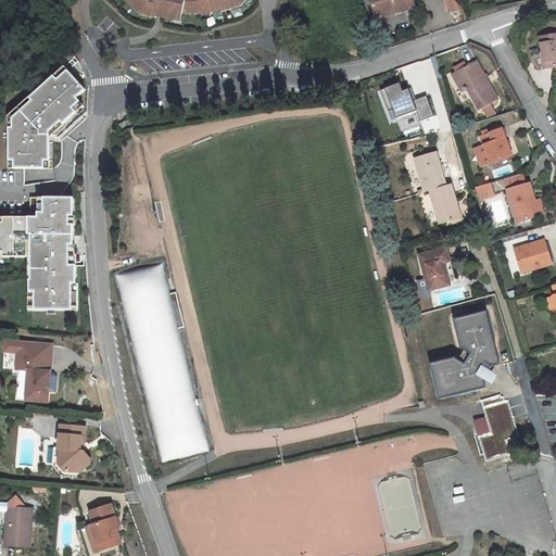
[(129,0),(142,12),(153,14),(155,7),(160,8),(159,15),(174,19),(175,12),(182,14),(182,13),(202,12),(201,9),(209,7),(210,13),(240,3),(243,0),(129,0)]
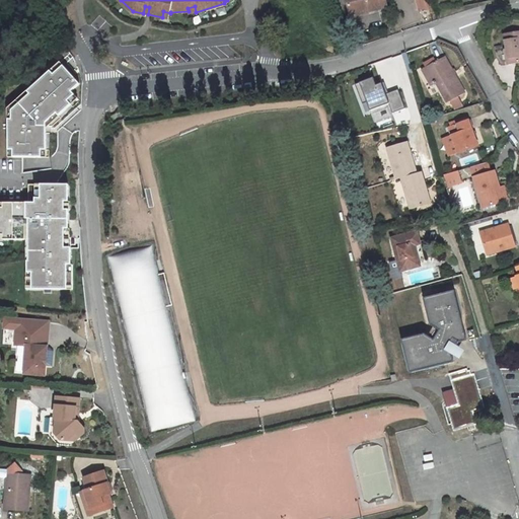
[(385,0),(346,0),(351,16),(369,11),(368,7),(386,2),(385,0)]
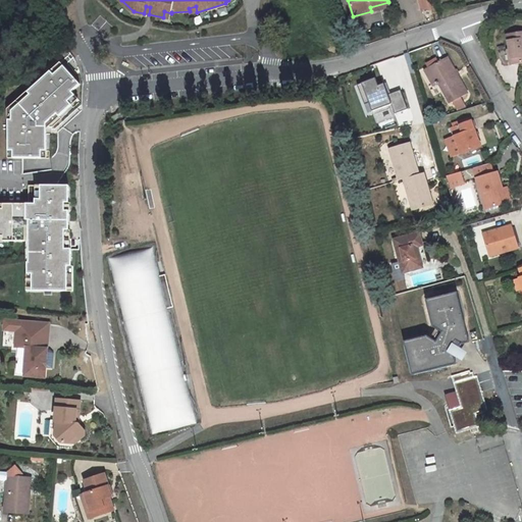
[(436,6),(434,0),(419,0),(423,10),(436,6)]
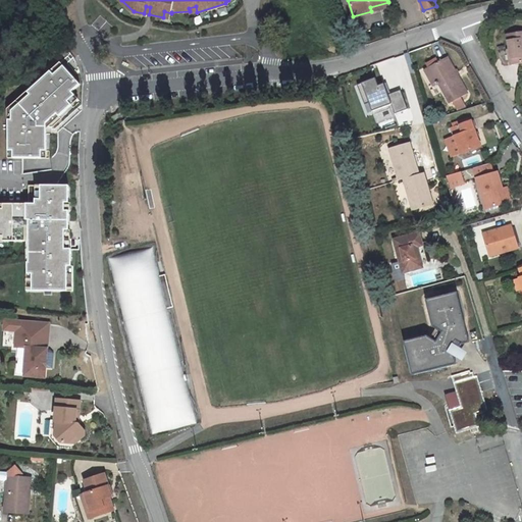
[(388,2),(370,7),(371,11),(389,6),(388,2)]
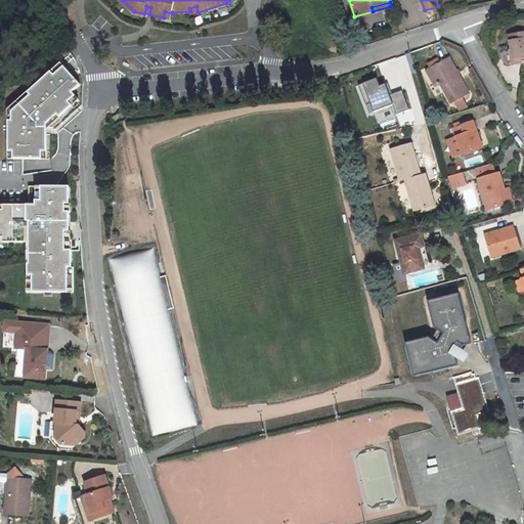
[(514,66),(523,62),(523,32),(509,35),(514,66)]
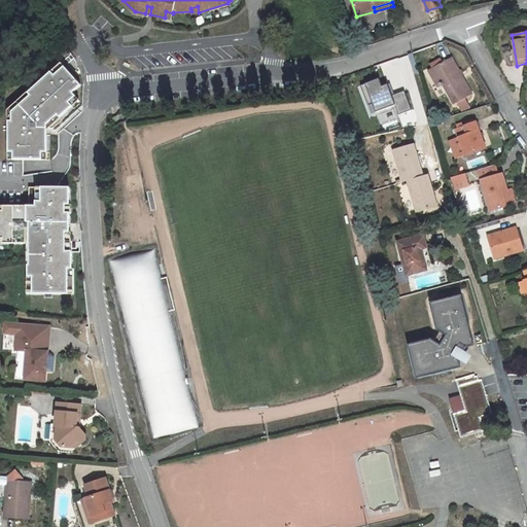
[(464,99),(472,95),(452,58),(432,68),(442,84),(443,84),(454,104),(457,103),(464,99)]
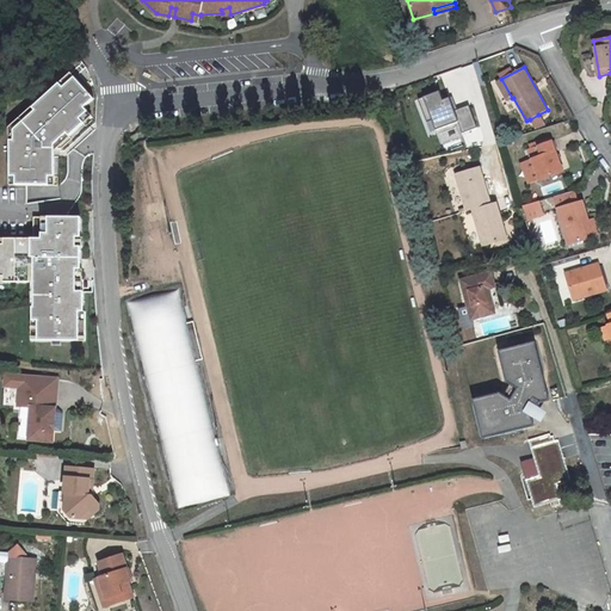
[(74,75),(65,85),(66,87),(76,78),(74,75)]
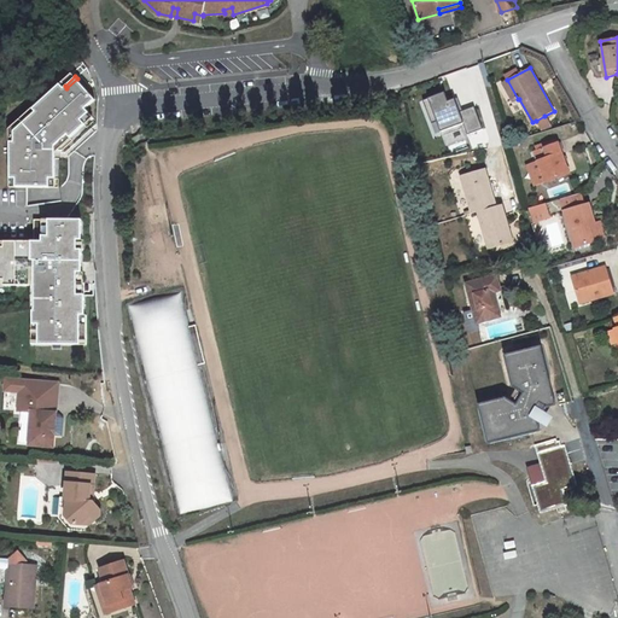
[(87,109),(97,100),(77,79),(66,88),(65,86),(36,110),(40,114),(18,133),(18,143),(13,143),(13,179),(18,179),(18,187),(51,187),(51,179),(57,179),(57,152),(57,146),(69,135),(71,139),(87,126),(83,121),(91,114),(87,109)]
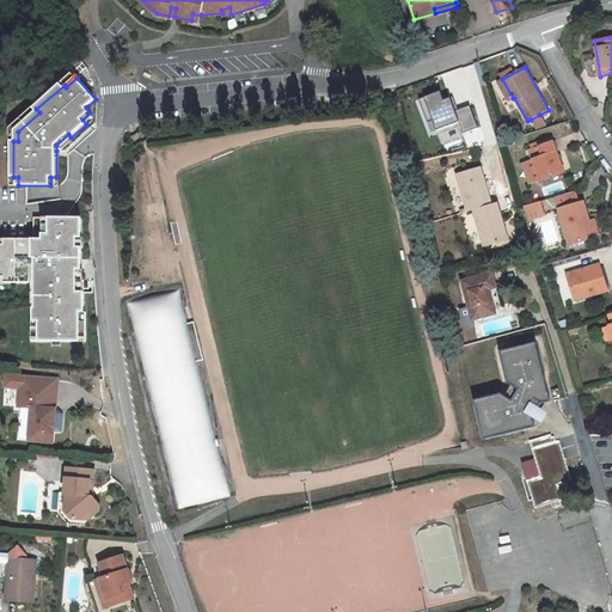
[(497,81),(508,101),(513,98),(502,79),(497,81)]
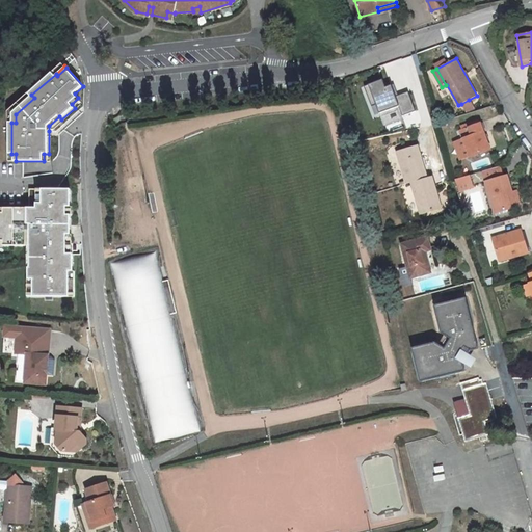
[(383,79),(366,85),(373,106),(377,105),(379,114),(400,107),(393,84),(386,86),(383,79)]
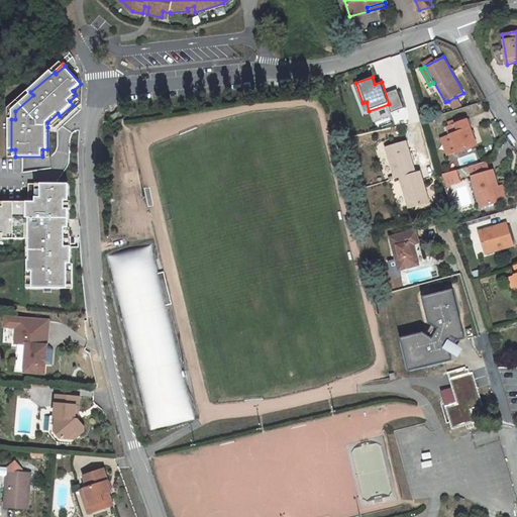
[(398,90),(393,91),(397,102),(389,104),(392,112),(404,108),(398,90)]
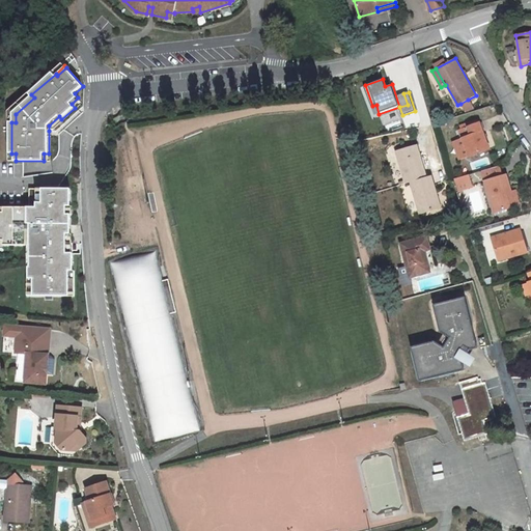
[(34,98),(31,94),(10,113),(11,122),(16,122),(16,114),(34,98)]
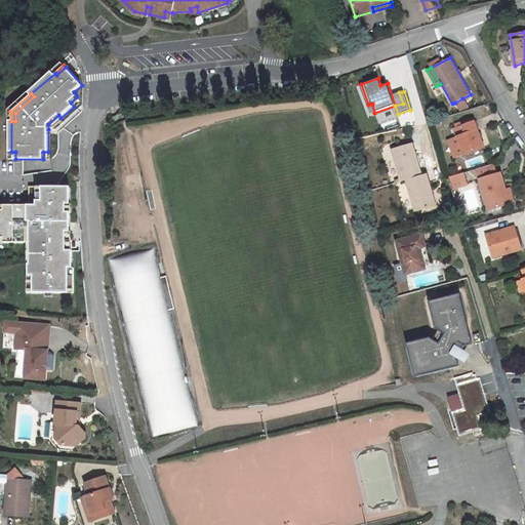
[(80,101),(77,96),(71,103),(74,107),(80,101)]
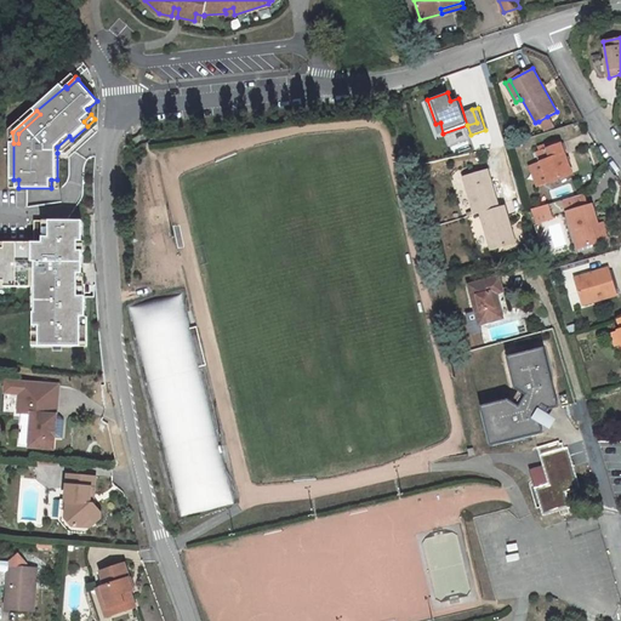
[(553,125),(547,117),(539,121),(543,130),(553,125)]
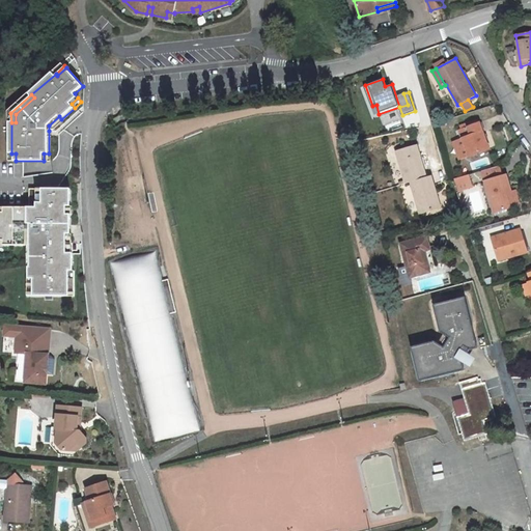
[(126,119),(122,114),(113,119),(116,124),(126,119)]
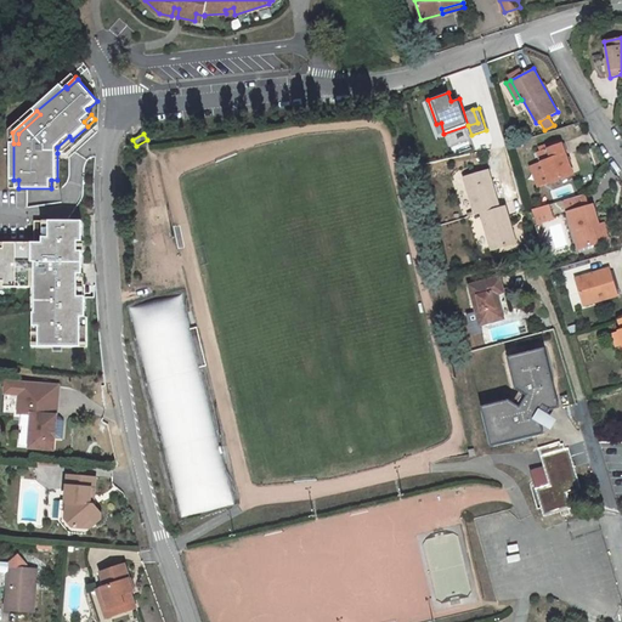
[(57,153),(72,140),(69,136),(57,147),(57,153)]
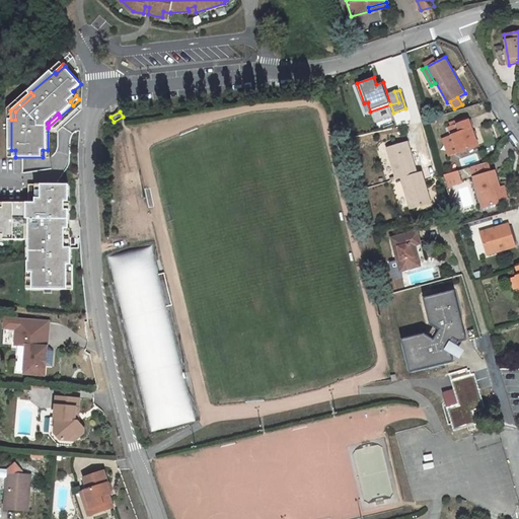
[(478,146),(468,121),(449,128),(452,136),(458,152),(458,153),(478,146)]
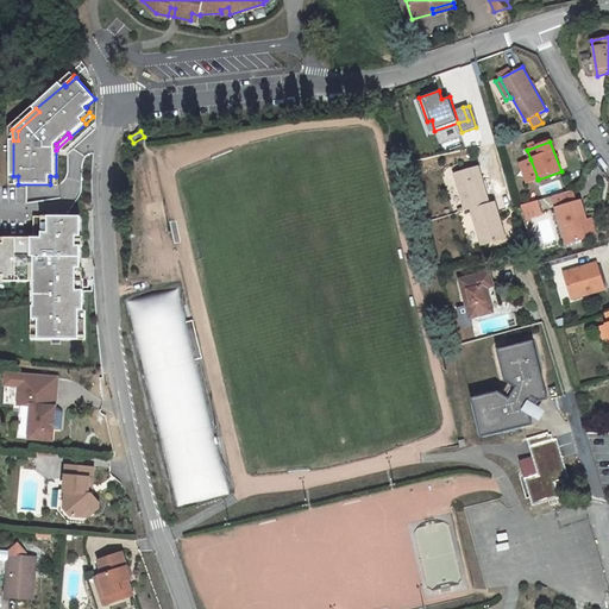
[(538,179),(531,159),(527,161),(534,180),(538,179)]
